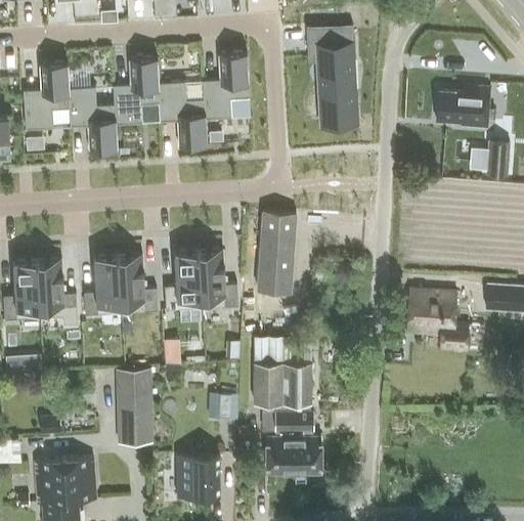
[(174,0),(154,0),(155,20),(175,19),(174,0)]
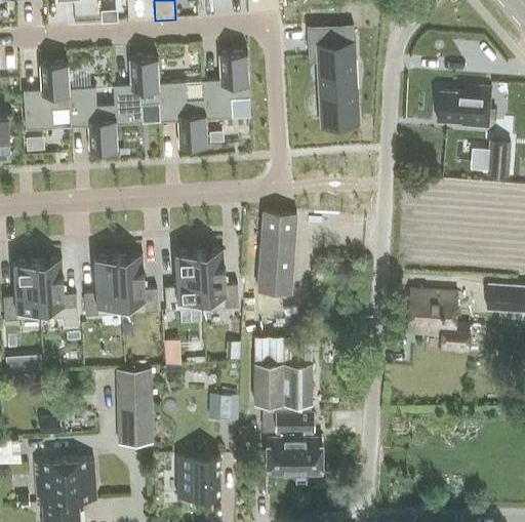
[(115,15),(101,16),(102,25),(115,24),(115,15)]
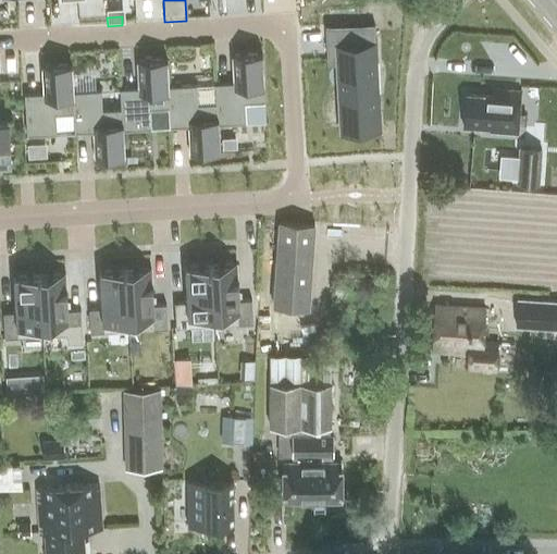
[(345,29),(324,31),(326,72),(337,71),(341,127),(341,136),(341,139),(343,139),(346,139),(370,137),(382,136),(382,127),(381,121),(378,54),(375,27),(356,28),(345,29)]
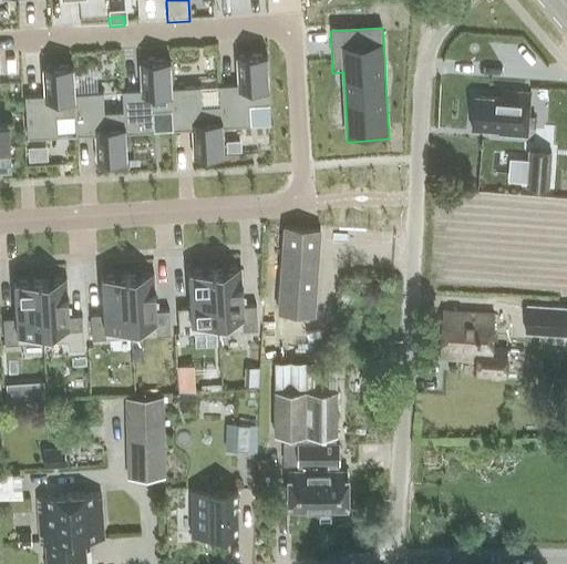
[(238,86),(219,88),(220,108),(222,130),(251,129),(250,108),(270,106),(267,58),(236,59),(238,86)]
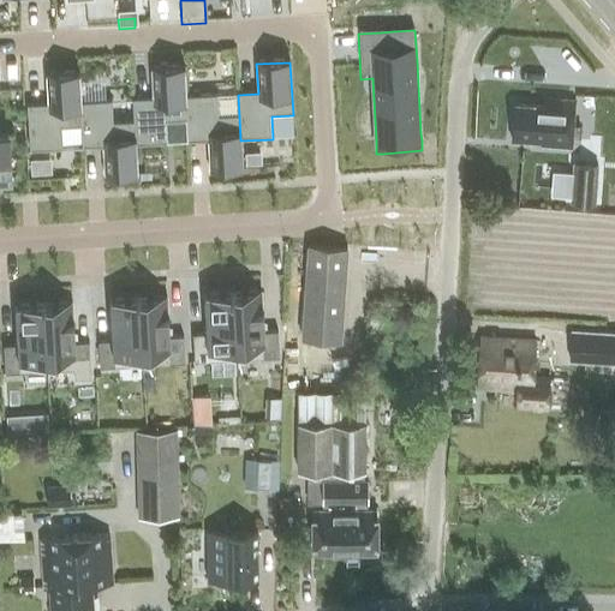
[(153,101),(133,102),(135,125),(136,147),(167,145),(166,124),(186,123),(185,99),(184,69),(151,70),(153,101)]
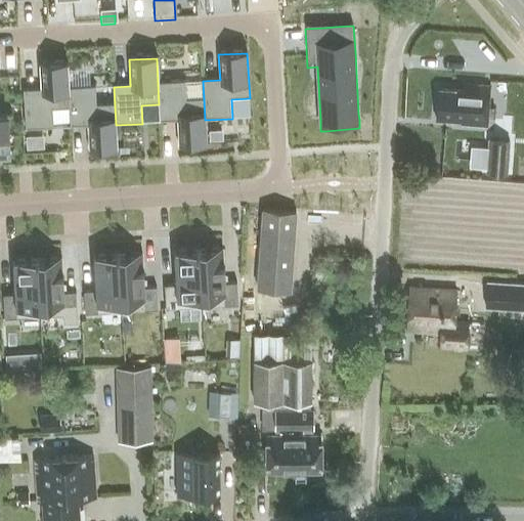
[(40,91),(24,92),(26,130),(53,129),(52,110),(70,109),(69,89),(67,63),(38,64),(40,91)]
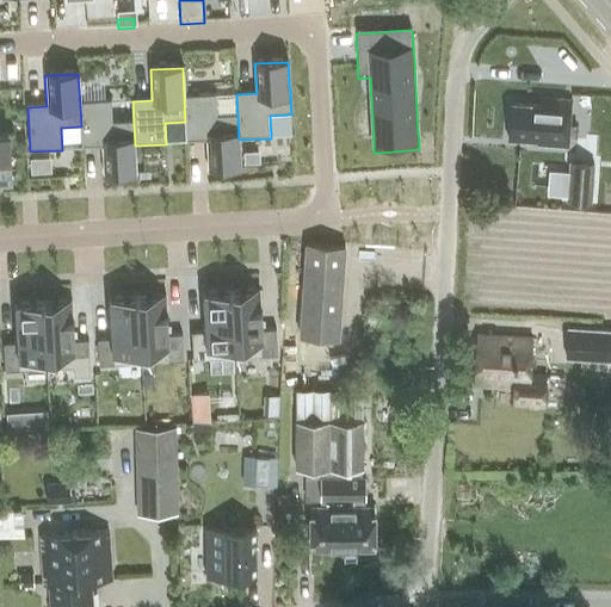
[(216,95),(184,98),(185,122),(187,143),(205,142),(208,172),(241,169),(239,140),(238,116),(217,117),(216,95)]
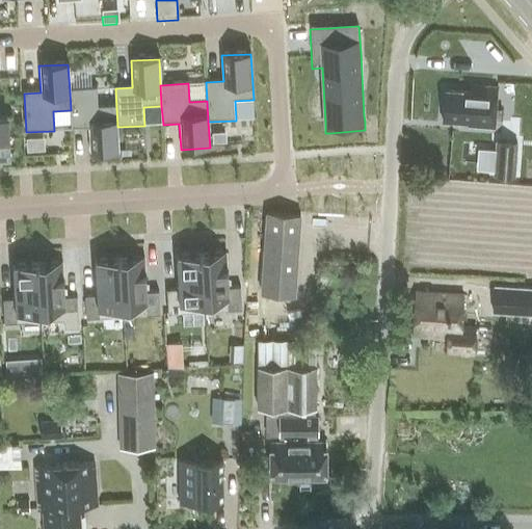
[(494,132),(497,90),(471,88),(470,96),(445,94),(443,126),(468,128),(468,130),(494,132)]
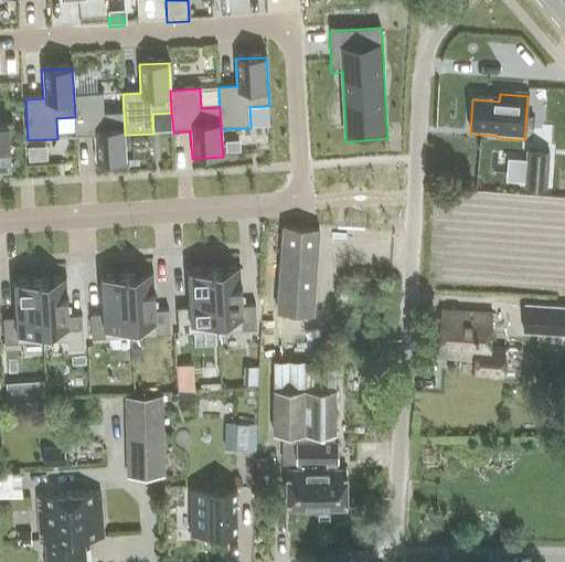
[(103,95),(74,96),(75,117),(76,138),(94,137),(95,165),(126,163),(125,135),(124,115),(104,116),(103,95)]
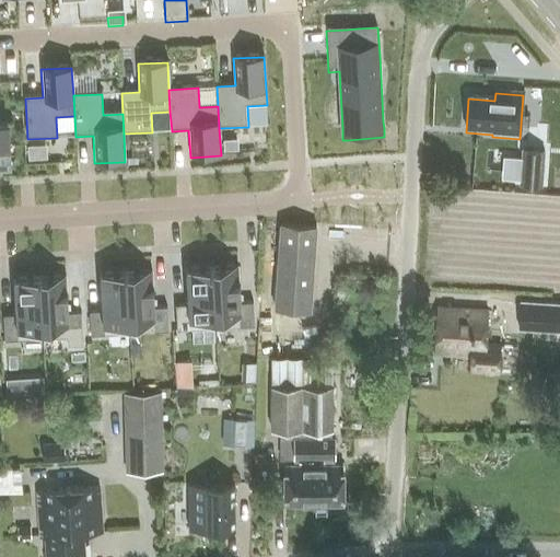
[(8,125),(0,125),(0,169),(11,169),(8,125)]
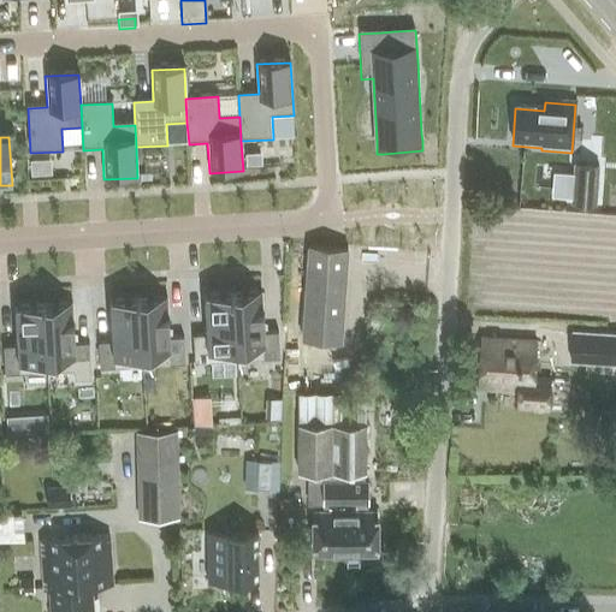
[(261,158),(246,159),(247,170),(261,168),(261,158)]
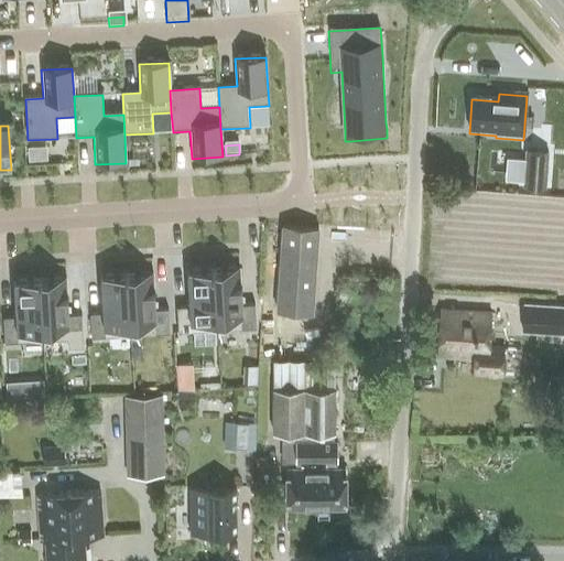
[(550,154),(525,152),(522,189),(546,191),(550,154)]
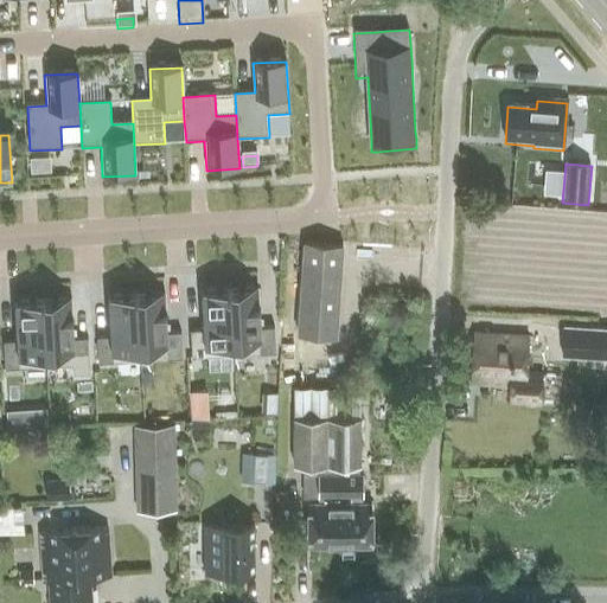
[(343,248),(305,245),(298,338),(336,340),(343,248)]
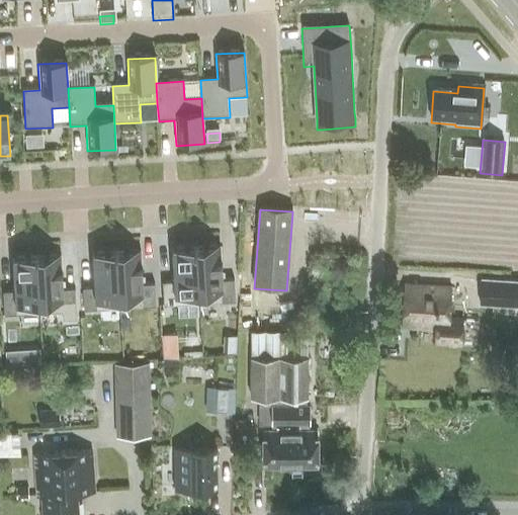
[(196,250),(199,306),(235,304),(234,281),(223,282),(221,249),(196,250)]
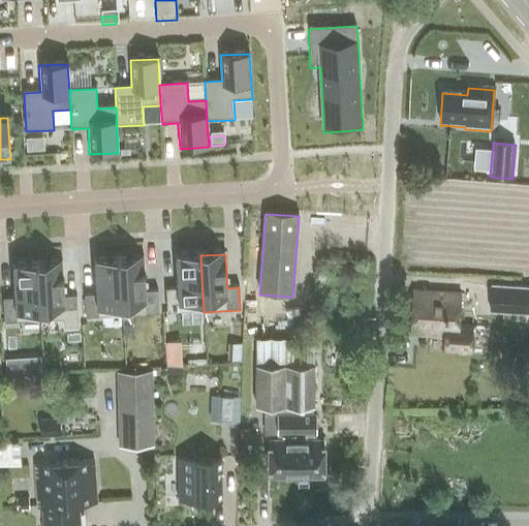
[(167,314),(204,312),(200,255),(176,257),(178,290),(166,290),(167,314)]
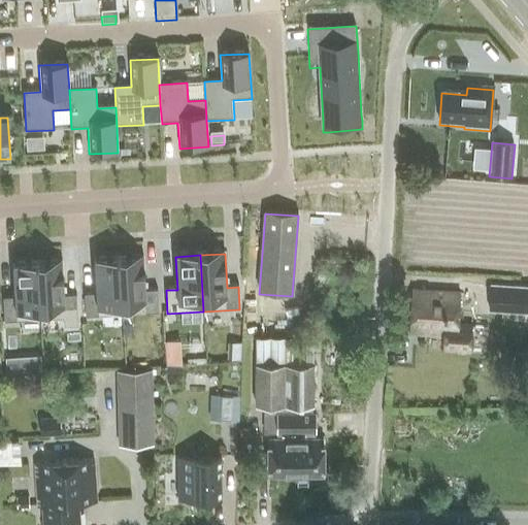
[(157,292),(145,293),(143,258),(119,260),(122,308),(136,307),(136,316),(158,315),(157,292)]
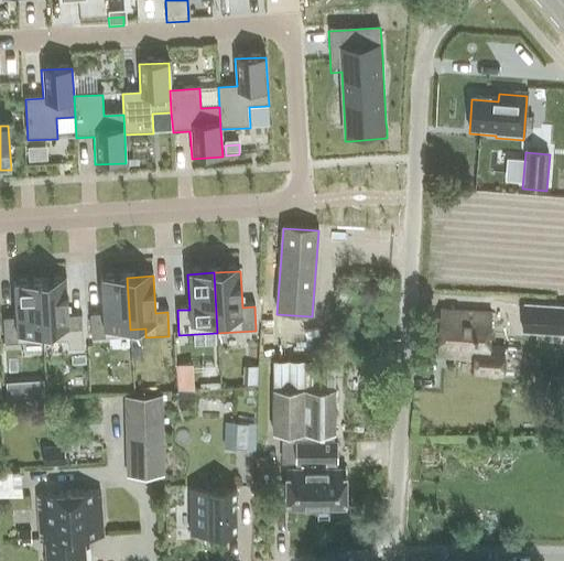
[(130,330),(127,278),(100,279),(102,315),(90,316),(91,341),(130,338),(130,330)]
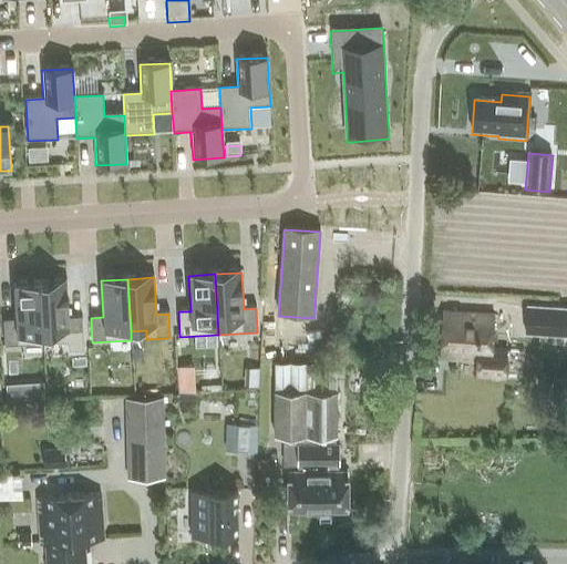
[(40,284),(43,344),(69,342),(69,352),(83,351),(81,318),(69,319),(66,283),(40,284)]
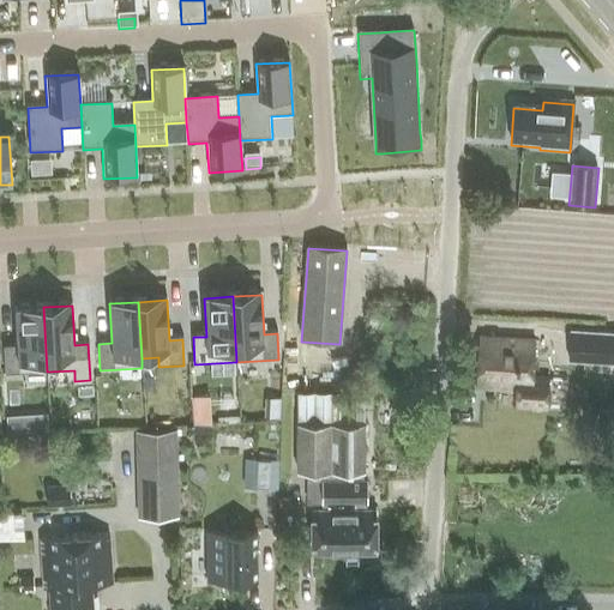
[(5,374),(47,372),(43,307),(14,309),(17,349),(4,349),(5,374)]
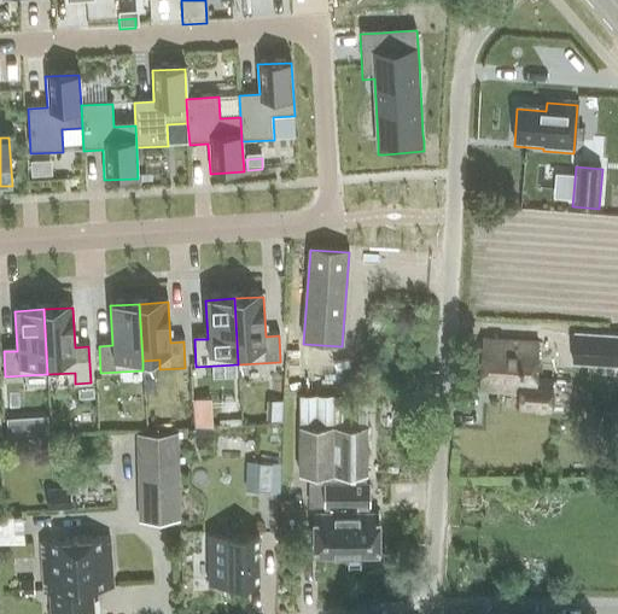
[(617,352),(617,337),(575,334),(572,368),(602,370),(604,358),(614,360),(616,352),(617,352)]
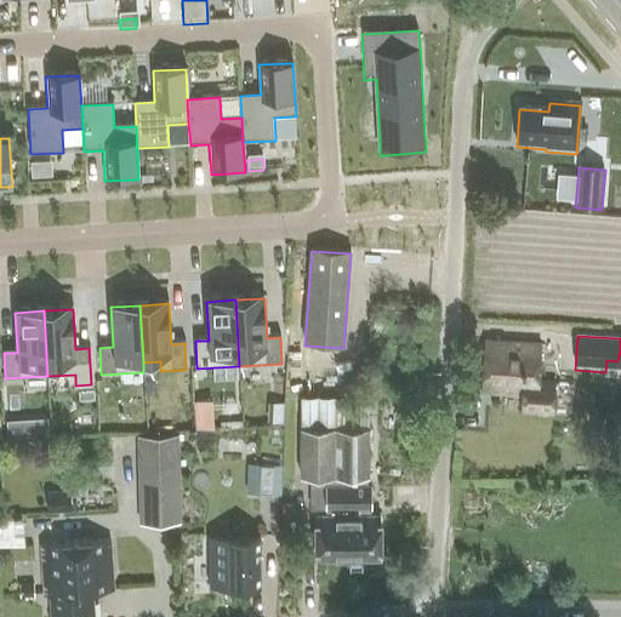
[(554,386),(539,384),(541,348),(485,344),(482,396),(522,399),(520,415),(552,416),(554,386)]
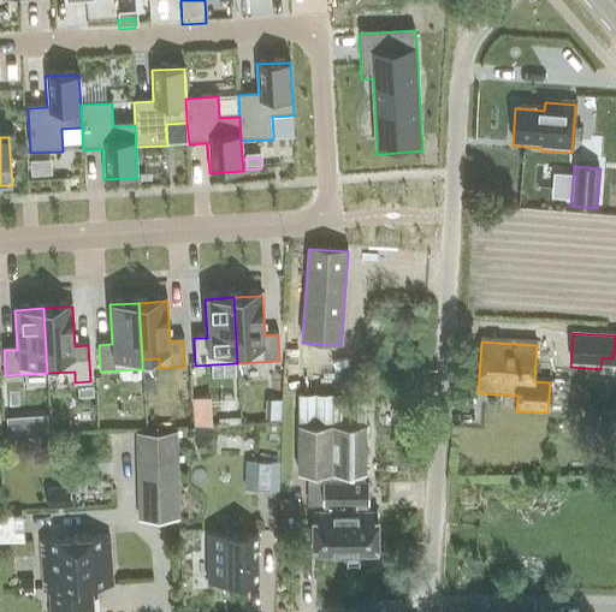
[(300,427),(332,427),(332,396),(300,396),(300,427)]
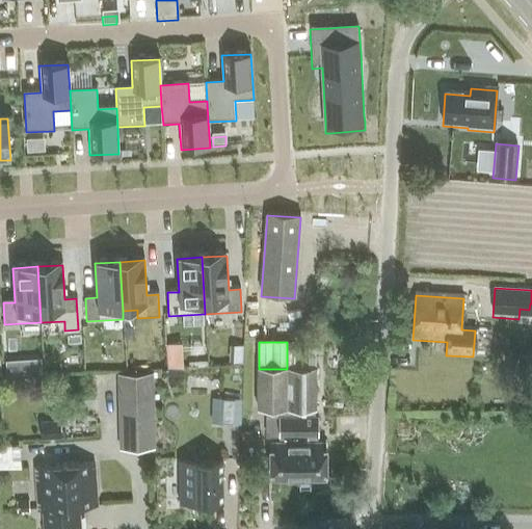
[(181,347),(167,347),(168,371),(183,370),(181,347)]
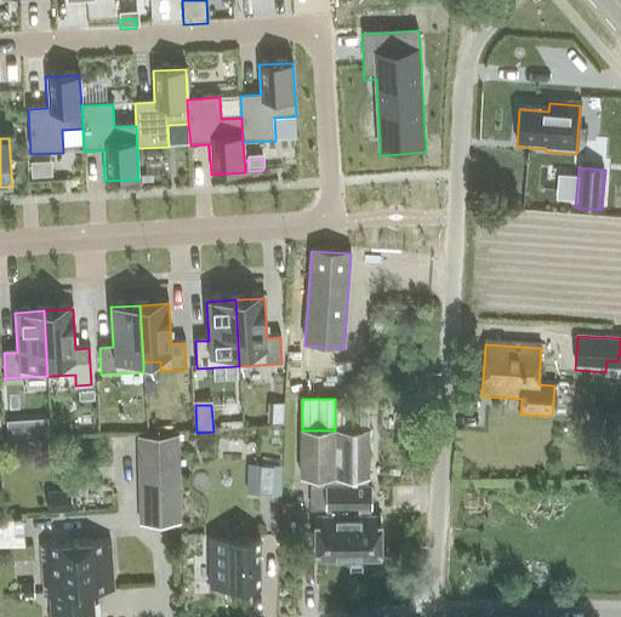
[(26,423),(7,424),(9,440),(27,439),(26,423)]
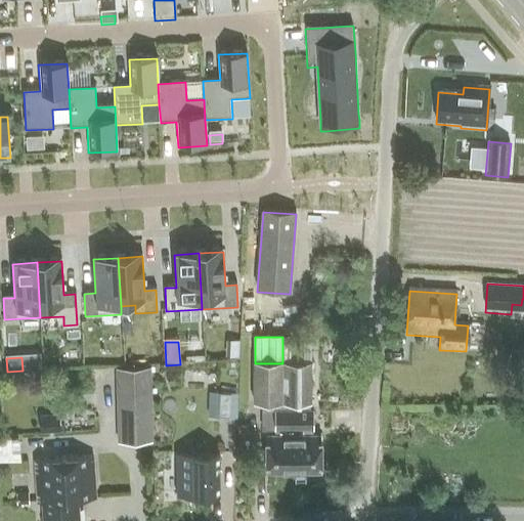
[(268,475),(296,475),(295,405),(284,405),(284,364),(255,364),(255,405),(277,405),(277,414),(263,414),(263,433),(276,433),(276,440),(268,440),(268,475)]
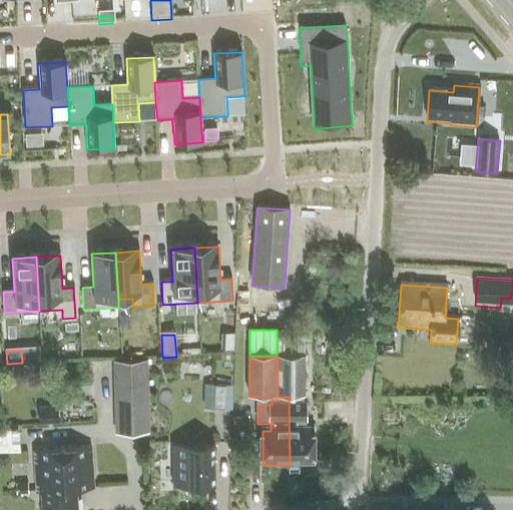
[(289,397),(290,465),(316,465),(316,430),(308,430),(308,423),(308,405),(306,405),(306,397),(306,357),(278,357),(278,397),(289,397)]
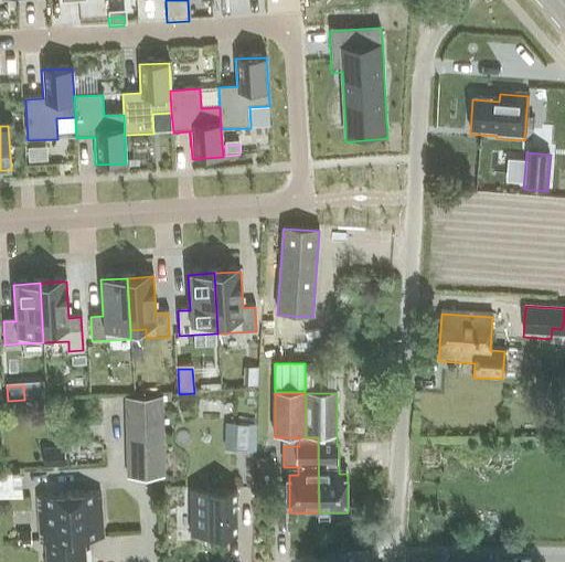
[(125,400),(127,479),(164,479),(162,399),(125,400)]
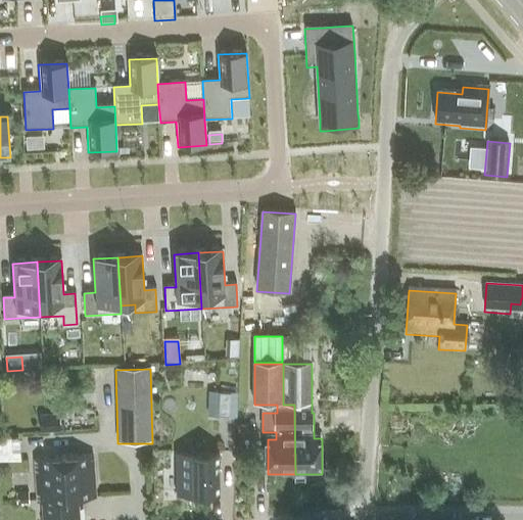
[(231,395),(221,394),(220,419),(230,419),(231,395)]
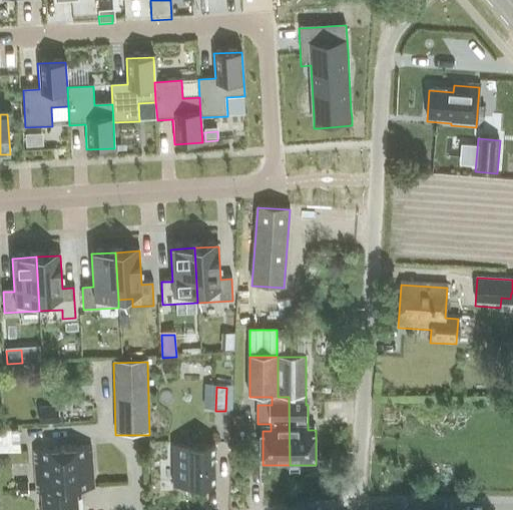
[(0,453),(20,452),(19,434),(11,435),(11,431),(0,431),(0,453)]
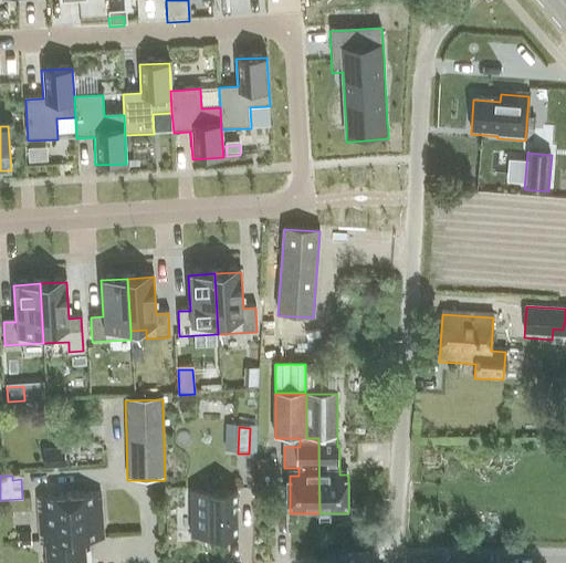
[(239,492),(190,492),(190,539),(239,539),(239,492)]
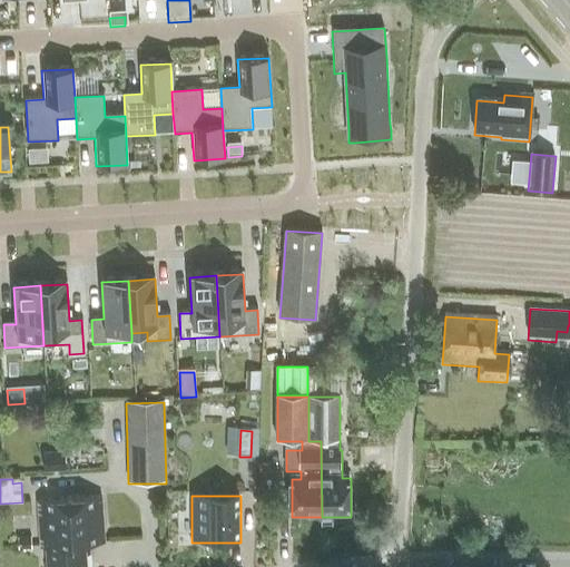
[(87,566),(86,547),(106,546),(102,500),(39,505),(42,551),(48,551),(48,566),(87,566)]
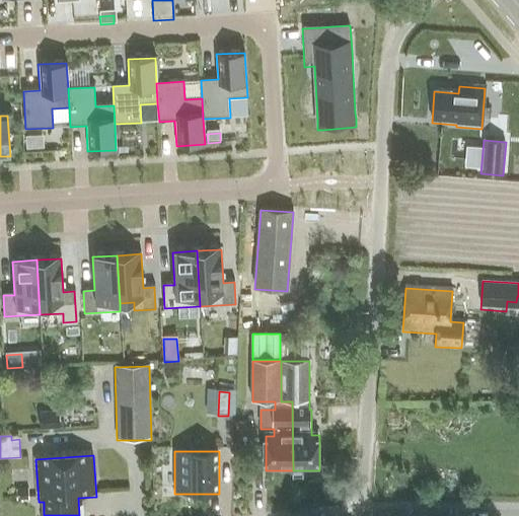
[(28,490),(16,491),(17,503),(29,502),(28,490)]
